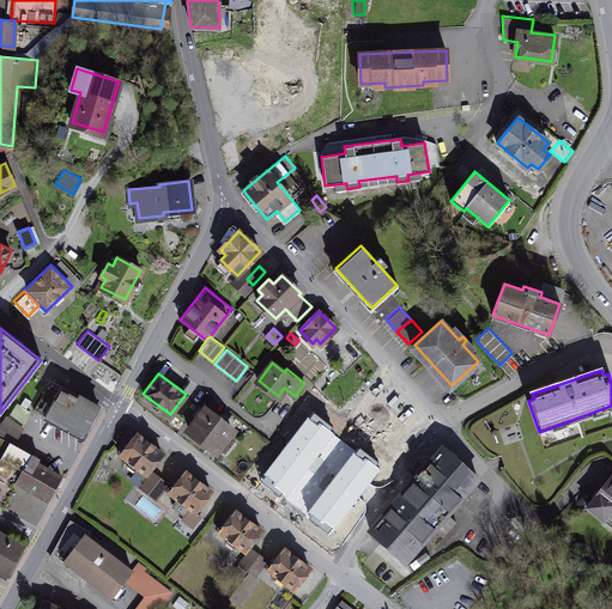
[(32,410),(62,427),(79,395),(49,379),(32,410)]
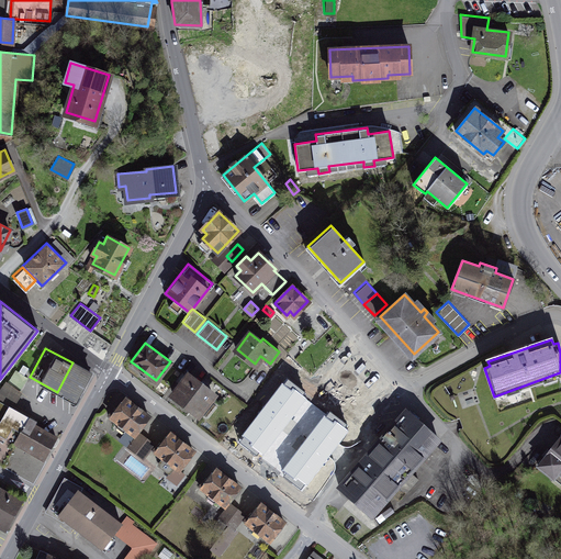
[(87,371),(73,362),(57,392),(75,401),(86,382),(90,372),(87,371)]
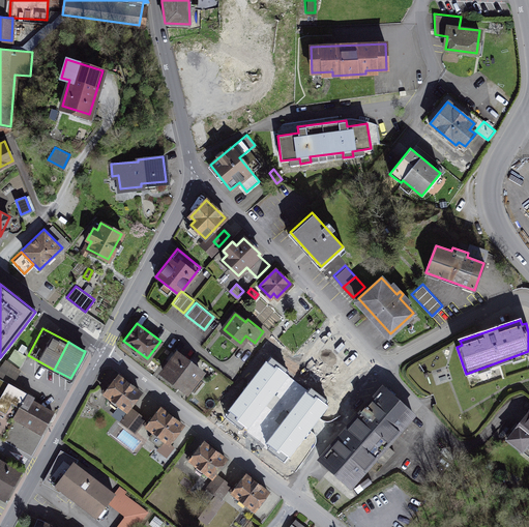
[(24,355),(13,348),(6,358),(17,366),(24,355)]
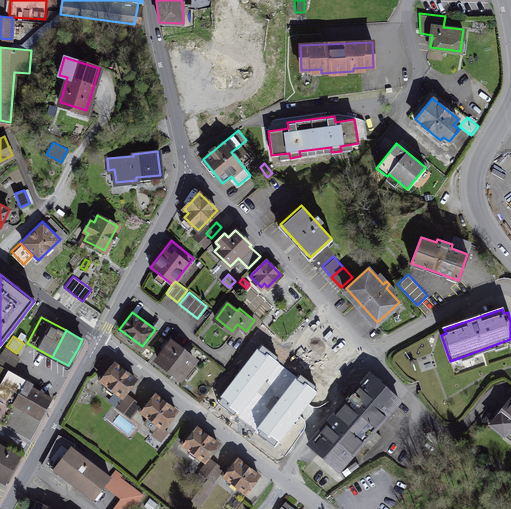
[(193,359),(171,342),(158,359),(165,364),(163,366),(179,378),(193,359)]
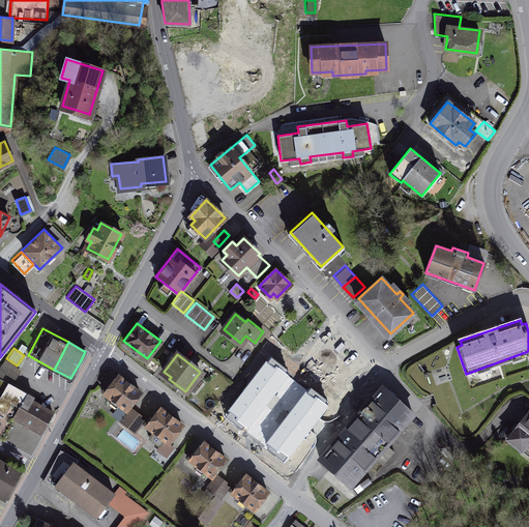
[(31,449),(53,411),(32,400),(33,396),(28,393),(30,389),(13,380),(20,369),(5,359),(0,367),(0,435),(26,450),(28,447),(31,449)]
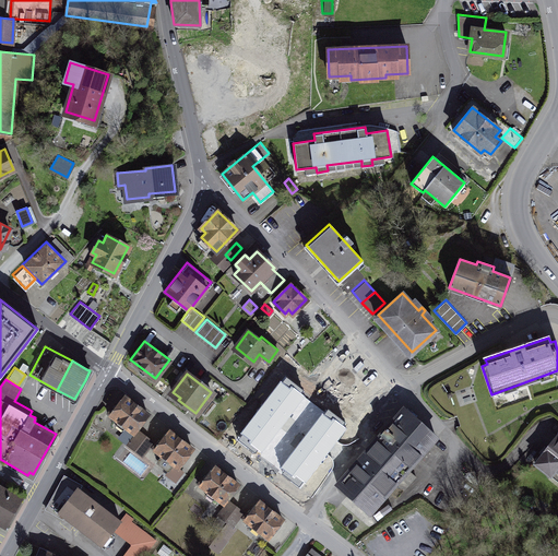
[(253,438),(251,441),(261,449),(303,394),(291,385),(288,388),(280,380),(242,429),(253,438)]
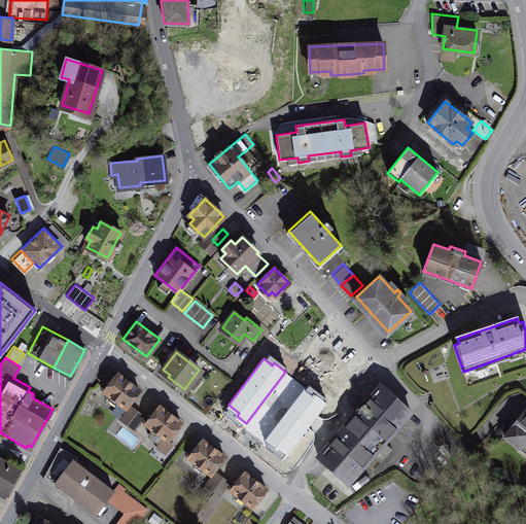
[(139,390),(117,373),(108,385),(105,383),(101,388),(126,408),(139,390)]
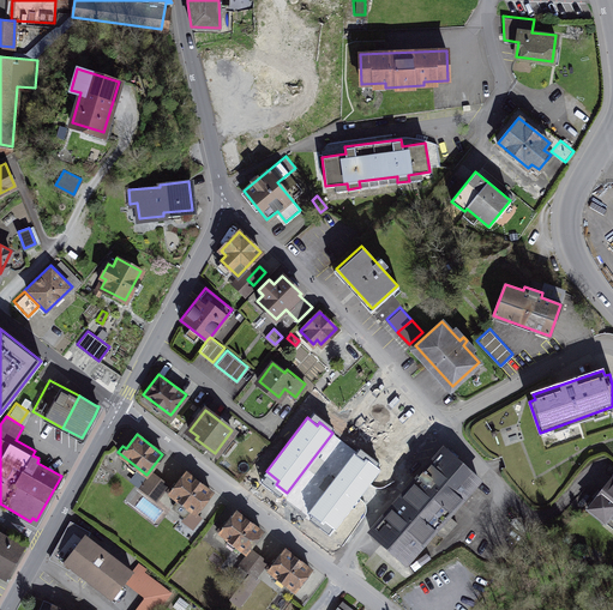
[(479,478),(443,447),(425,469),(370,530),(406,561),(434,529),(443,536),(456,521),(448,513),(479,478)]
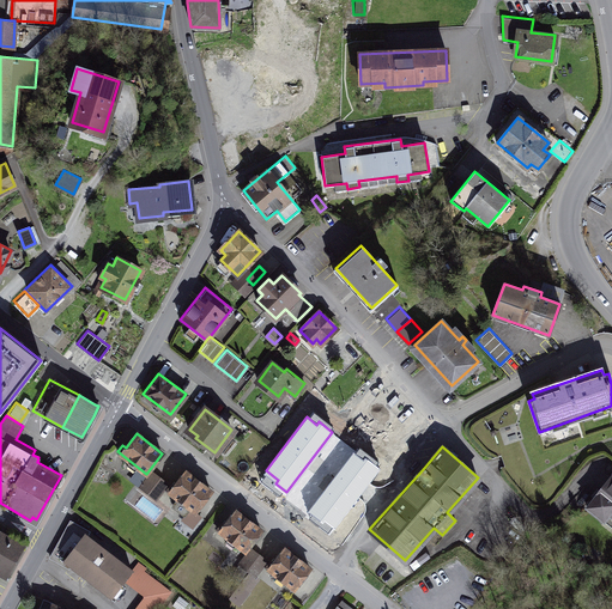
[(310,516),(329,530),(379,467),(364,457),(363,460),(352,452),(309,509),(313,512),(310,516)]
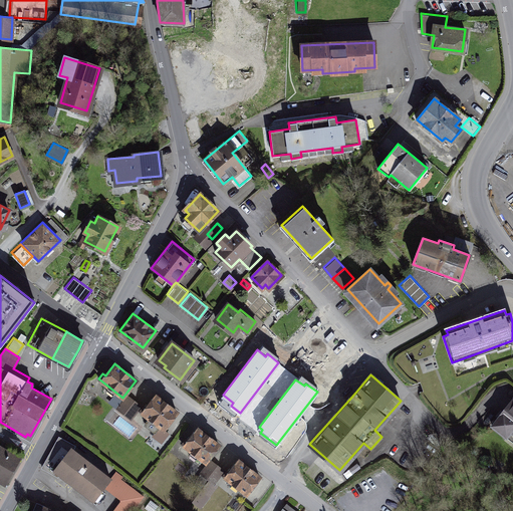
[(139,405),(127,396),(118,408),(130,417),(139,405)]
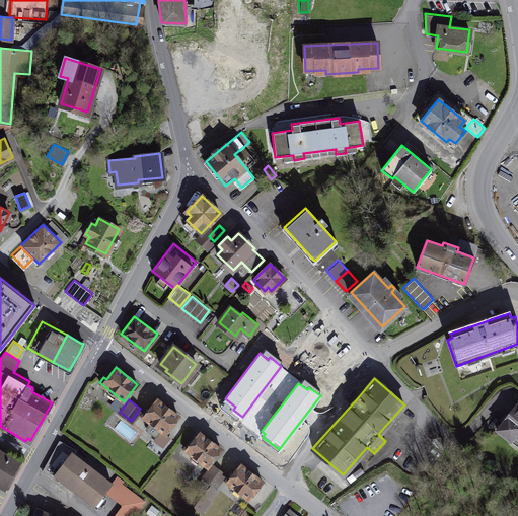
[(160,430),(164,433),(178,416),(157,399),(147,411),(145,409),(141,415),(150,422),(145,428),(155,436),(160,430)]
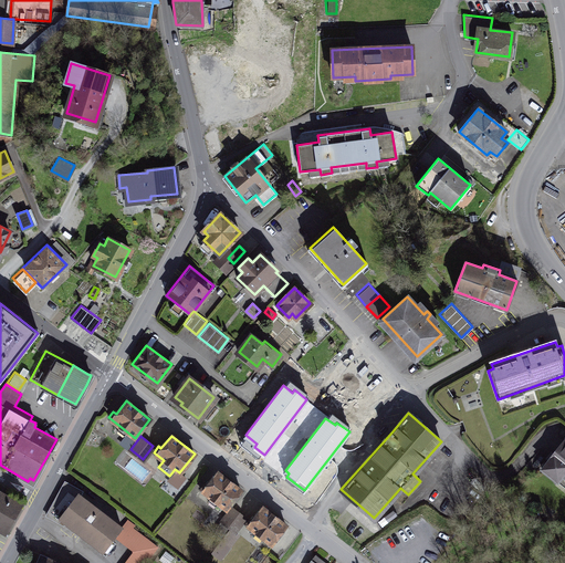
[(564,437),(542,468),(556,480),(560,477),(564,480),(564,437)]
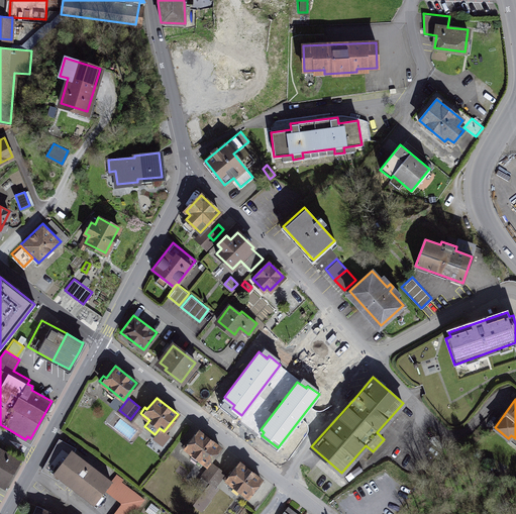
[(220,447),(198,430),(189,442),(186,440),(183,445),(207,465),(220,447)]
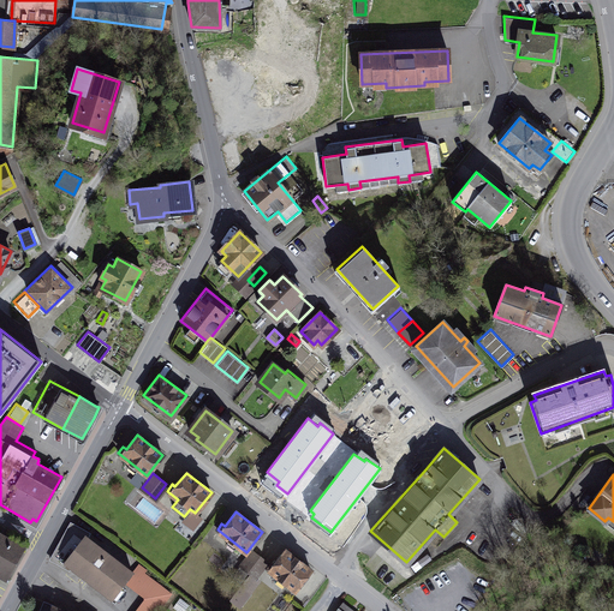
[(124,579),(131,570),(85,535),(87,531),(70,521),(51,557),(69,568),(109,599),(124,579)]
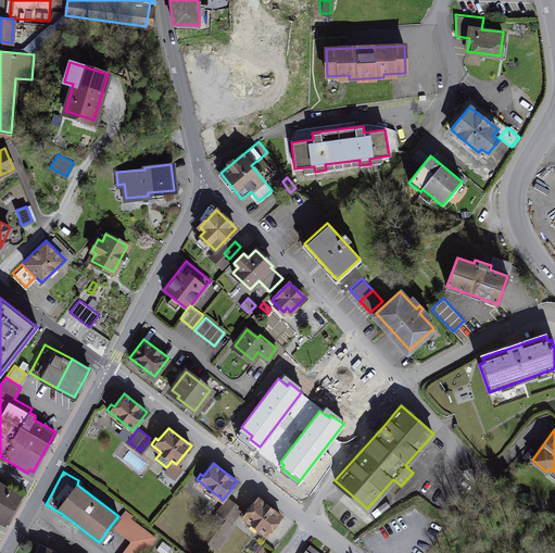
[(20,494),(0,484),(0,519),(4,522),(20,494)]
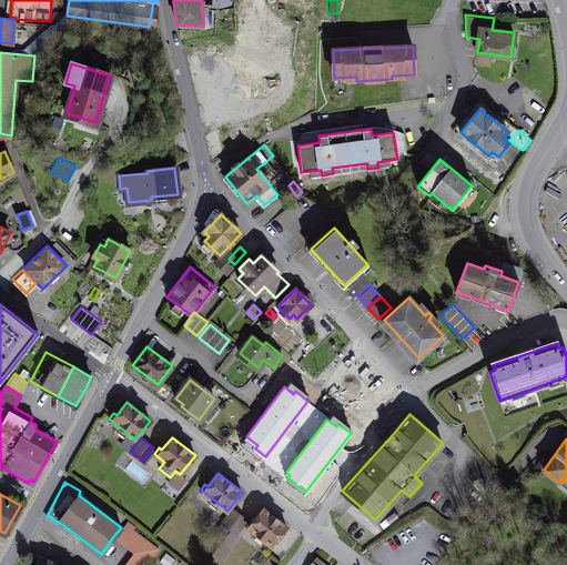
[(222,522),(235,532),(245,518),(232,508),(222,522)]
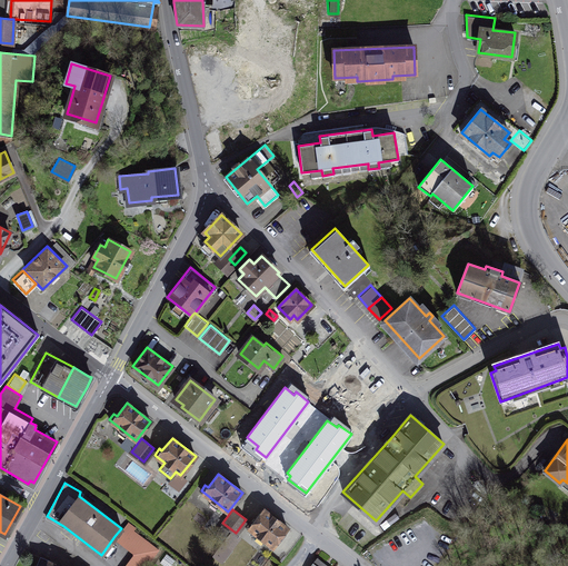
[(246,526),(272,546),(287,527),(263,509),(253,523),(250,520),(246,526)]
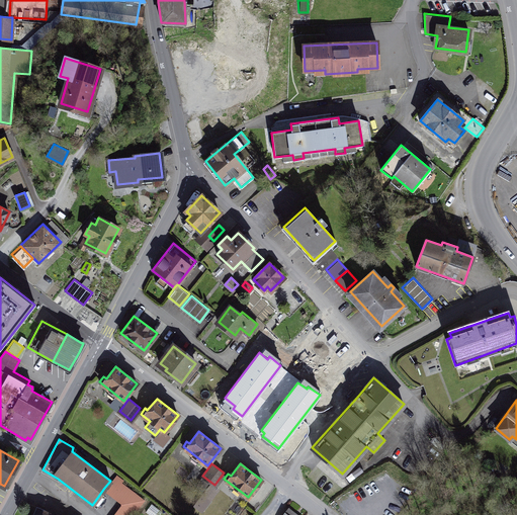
[(110,481),(104,488),(123,503),(113,514),(132,514),(144,499),(114,476),(110,481)]
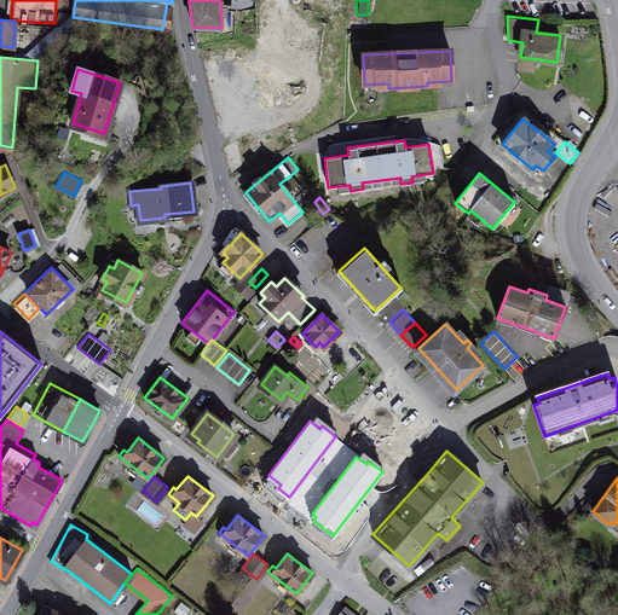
[(232,602),(241,608),(249,597),(241,591),(232,602)]
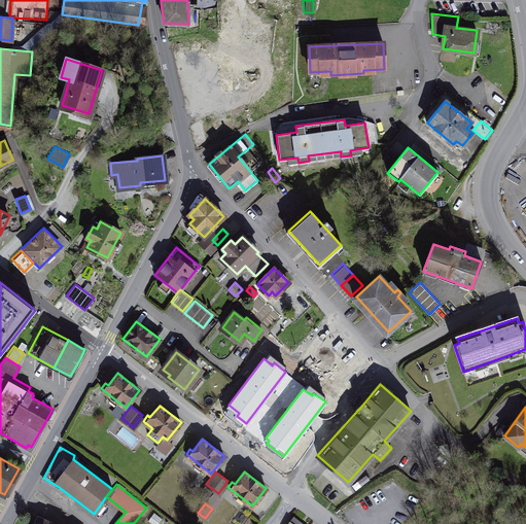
[(32,523),(53,523),(45,521),(46,518),(36,513),(32,523)]
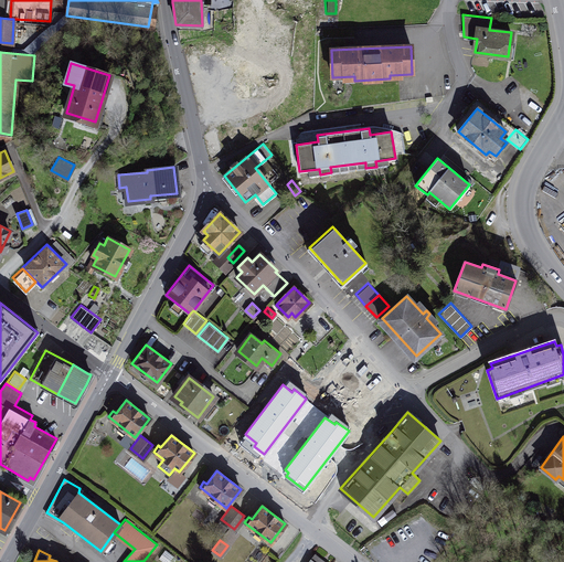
[(306,561),(327,561),(315,552),(306,561)]
